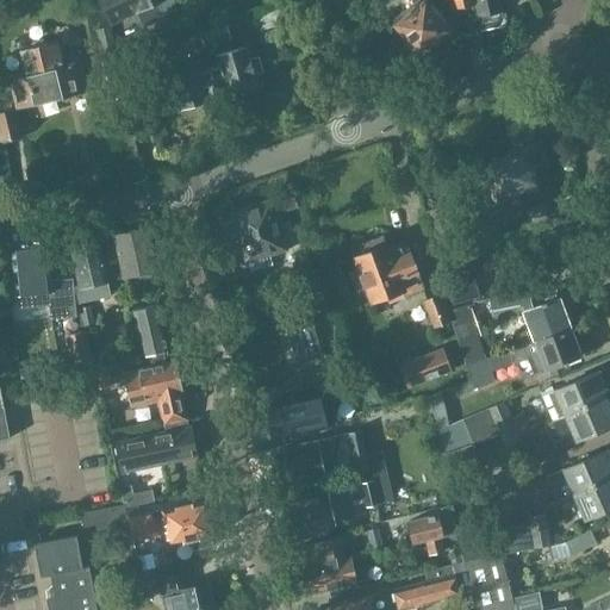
[(91,0),(93,2),(105,27),(136,12),(143,27),(165,17),(157,2),(162,0),(91,0)]
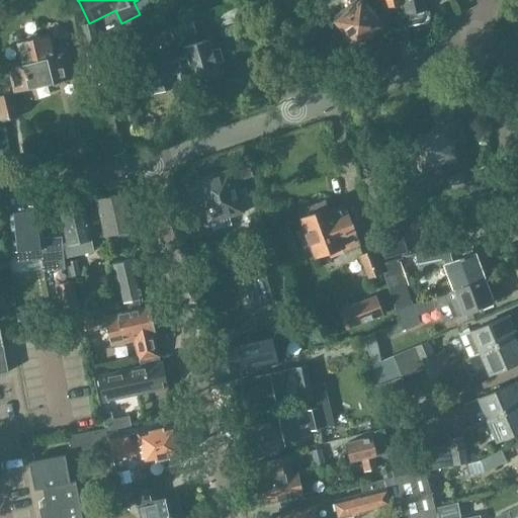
[(359,0),(332,21),(355,51),(384,27),(362,0),(359,0)]
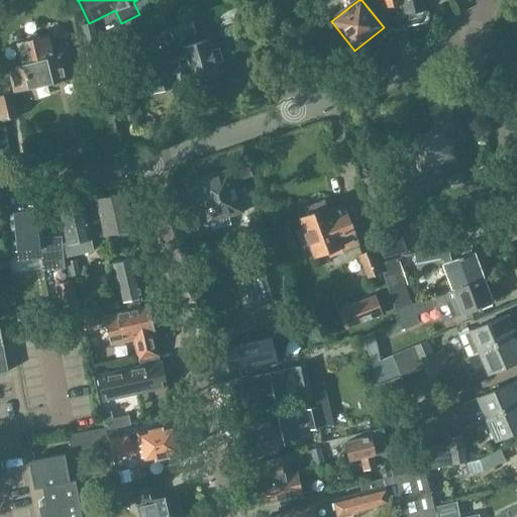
[(384,2),(385,9),(401,6),(399,0),(376,0),(377,3),(384,2)]
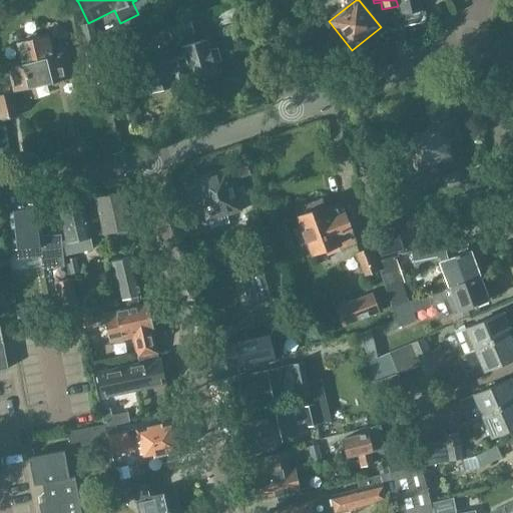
[(399,0),(405,27),(419,24),(422,20),(423,16),(419,0),(399,0)]
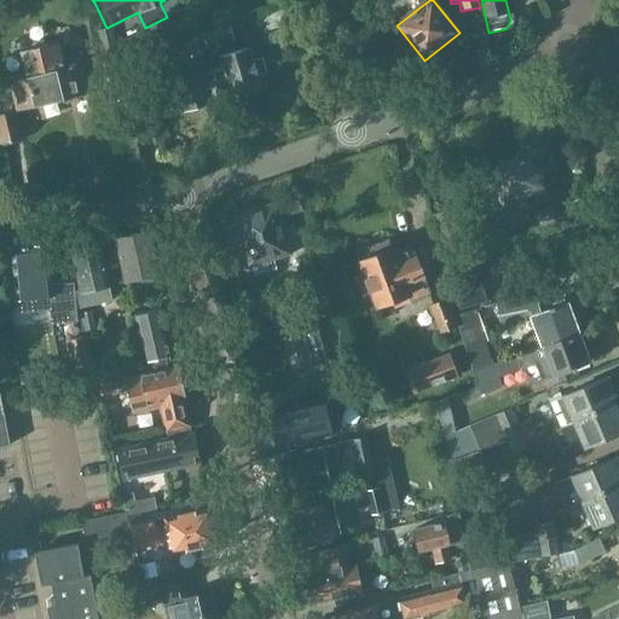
[(230,25),(203,33),(177,40),(183,68),(171,71),(183,113),(262,88),(250,48),(238,52),(230,25)]
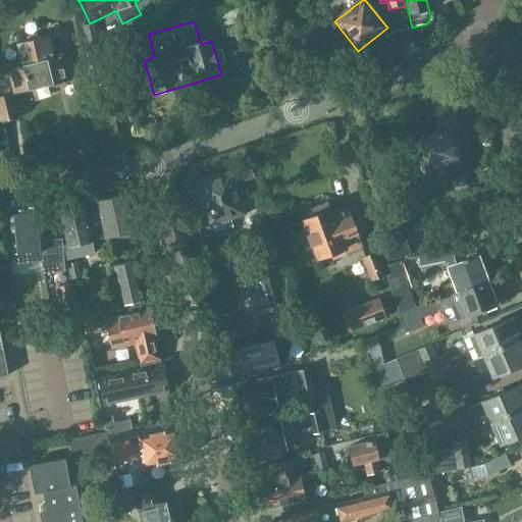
[(91,24),(81,27),(83,35),(86,49),(97,46),(91,24)]
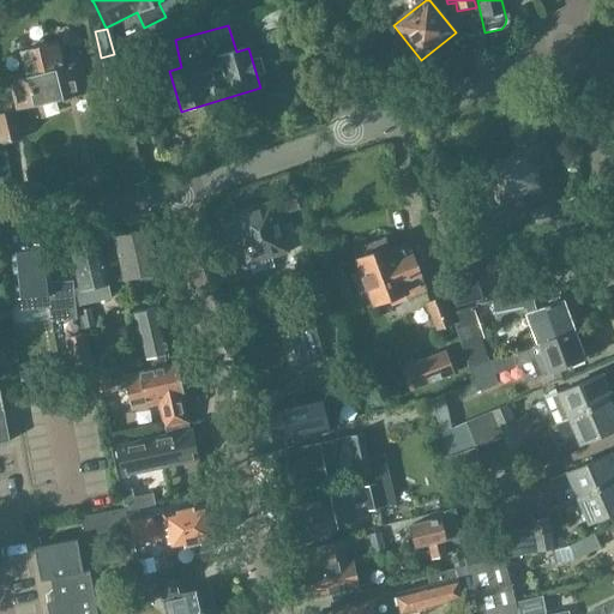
[(22,52),(28,73),(11,78),(18,108),(92,89),(89,77),(86,78),(82,60),(73,61),(72,54),(61,56),(58,42),(49,44),(42,40),(32,43),(29,49),(22,52)]
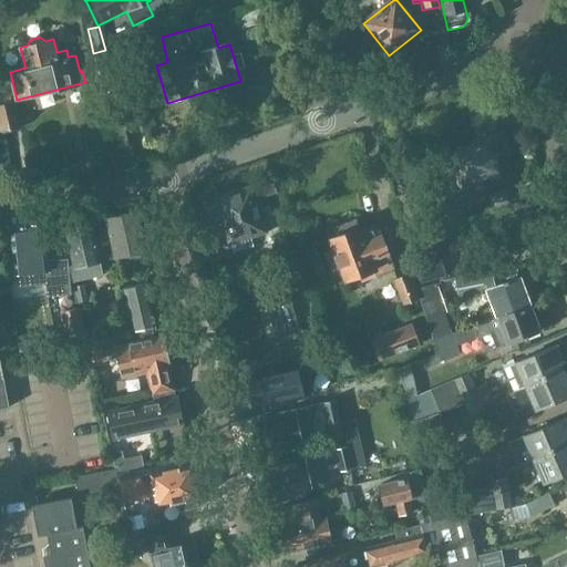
[(90,73),(99,71),(94,57),(93,53),(90,38),(82,40),(90,73)]
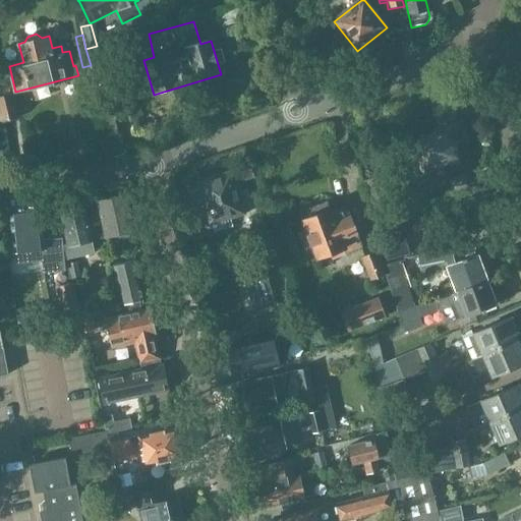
[(91,65),(92,70),(121,61),(116,44),(87,52),(91,65)]
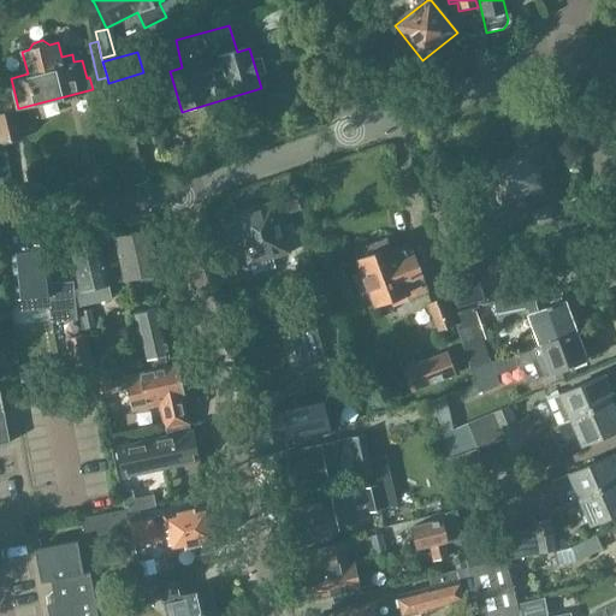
[(15,111),(0,114),(0,141),(1,144),(22,140),(15,111)]
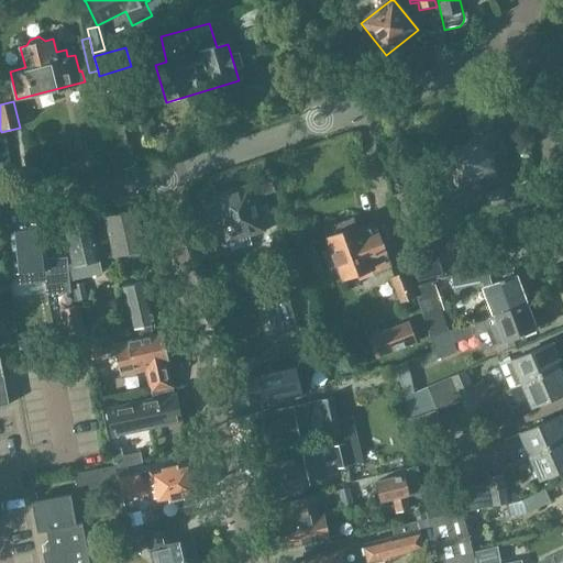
[(499,134),(445,154),(449,164),(448,164),(453,178),(455,177),(459,185),(470,180),(484,175),(488,186),(500,180),(496,170),(507,166),(499,145),(503,143),(499,134)]
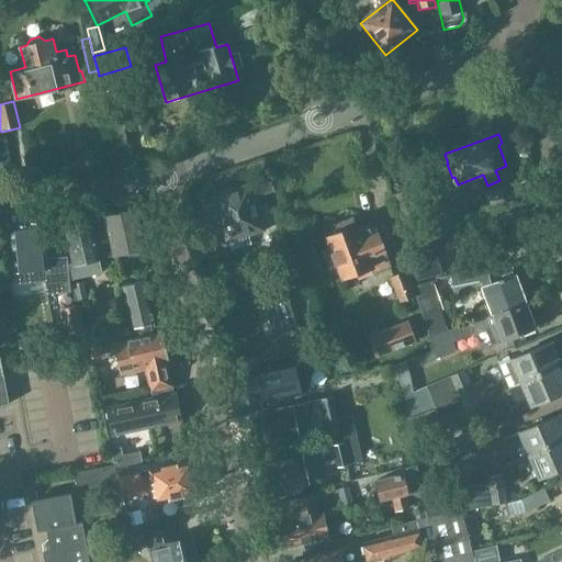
[(270,182),(256,187),(258,195),(273,191),(270,182)]
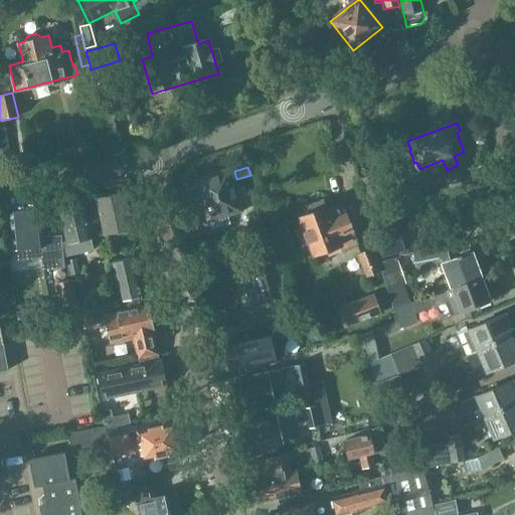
[(194,180),(207,223),(242,212),(229,169),(194,180)]
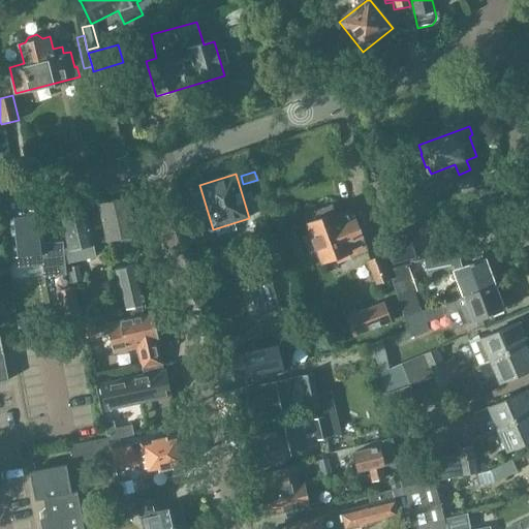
[(470,178),(456,184),(460,195),(475,189),(470,178)]
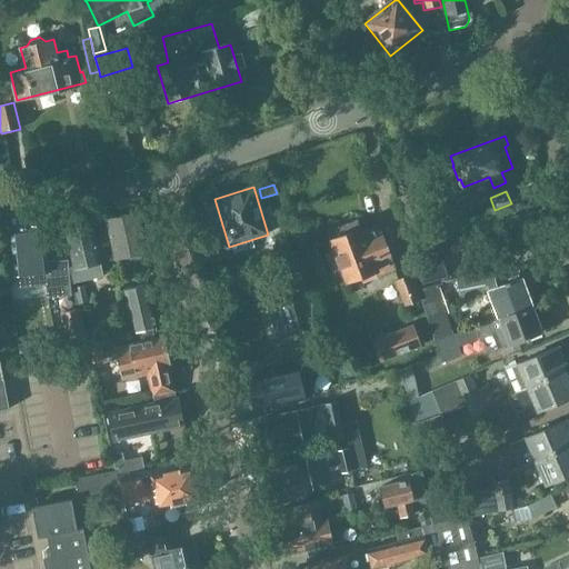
[(398,198),(412,247),(430,242),(416,193),(398,198)]
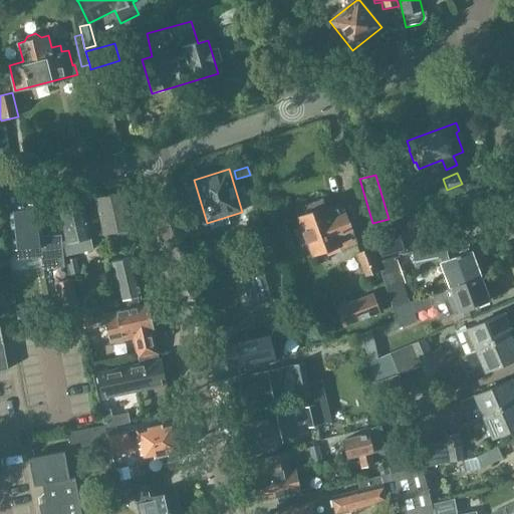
[(97,202),(104,234),(133,228),(124,193),(108,197),(108,200),(97,202)]
